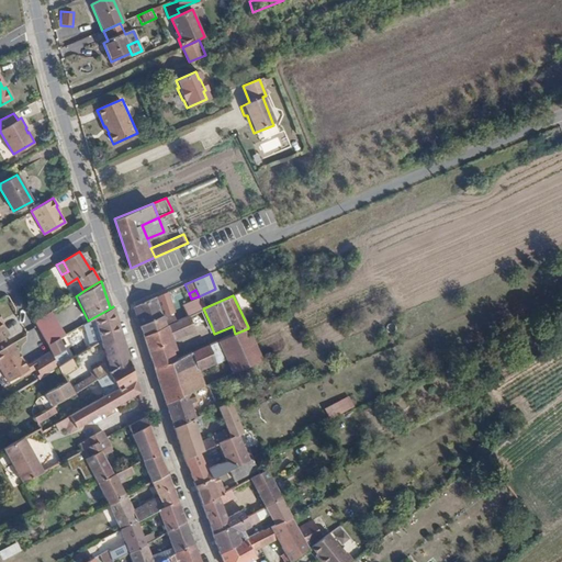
[(133,306),(142,336),(167,325),(173,322),(169,311),(160,314),(155,296),(133,306)]
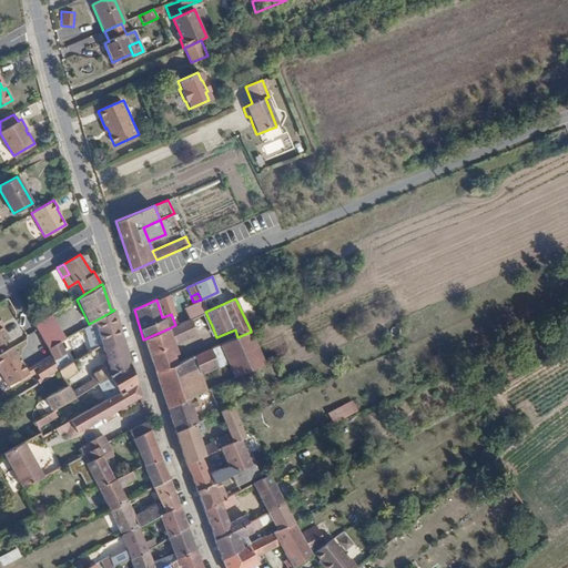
[(184,308),(188,320),(208,311),(204,300),(184,308)]
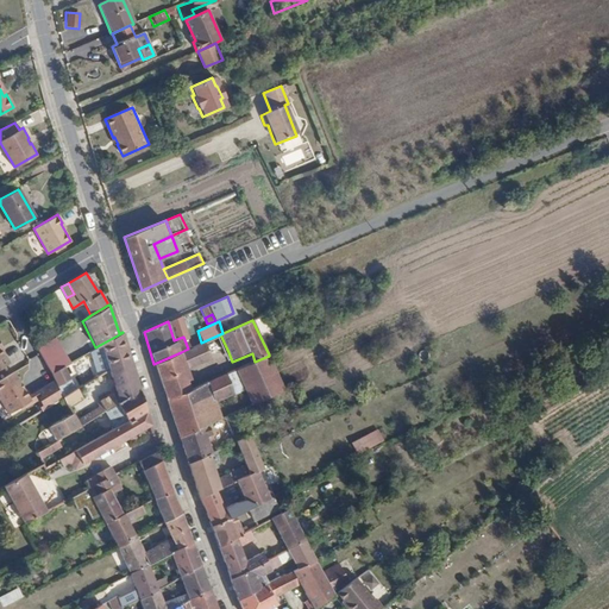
[(89,359),(95,377),(96,376),(102,372),(107,370),(108,369),(130,359),(121,333),(95,347),(96,347),(101,346),(102,350),(95,352),(96,358),(89,359)]
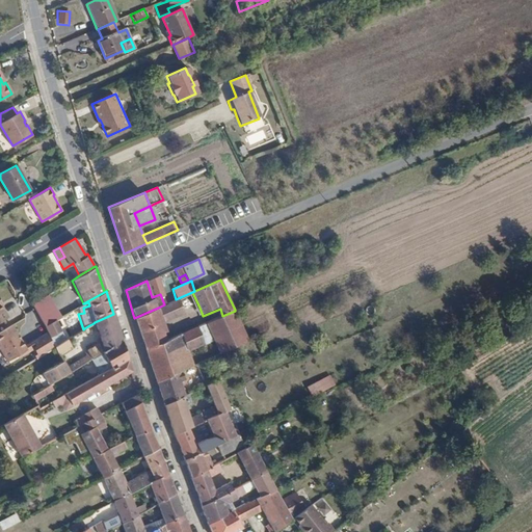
[(200,308),(192,292),(176,299),(164,304),(158,308),(163,323),(200,308)]
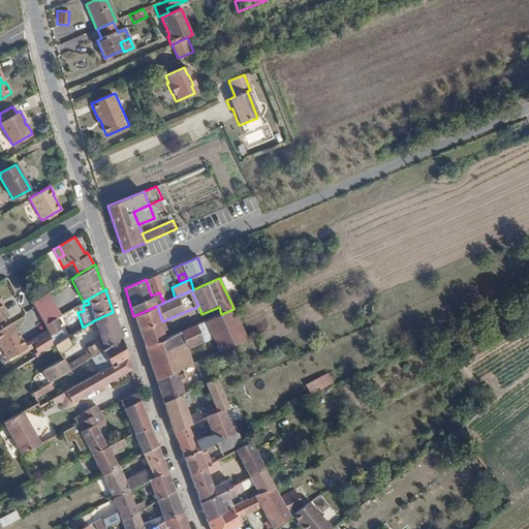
[(37,314),(48,308),(41,297),(31,304),(37,314)]
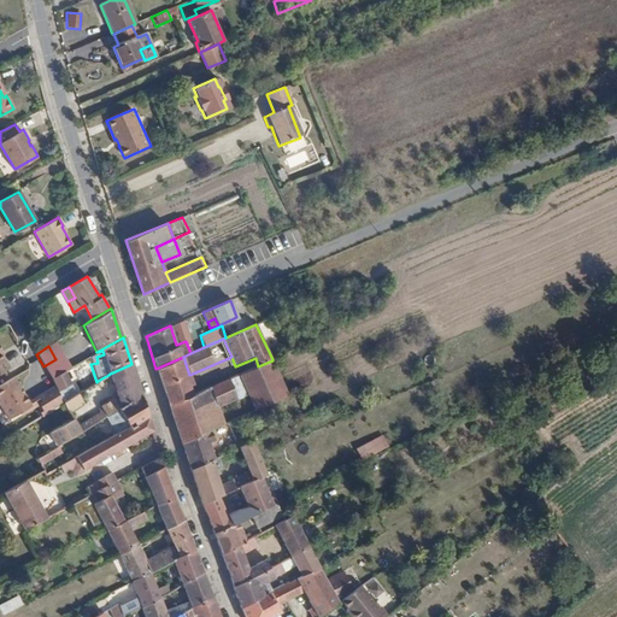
[(0,375),(11,369),(6,360),(3,362),(0,356),(0,353),(1,353),(3,353),(0,348),(0,375)]
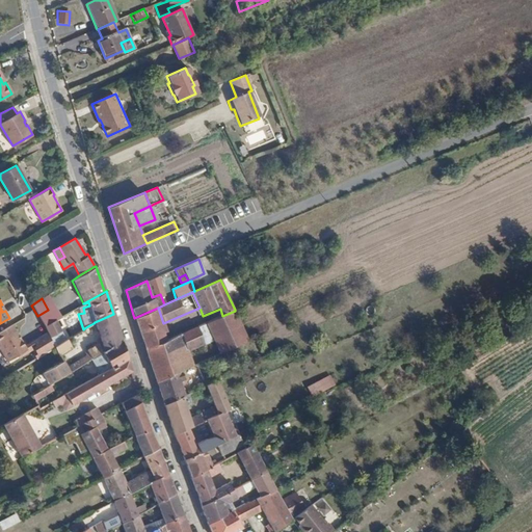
[(158,308),(134,318),(145,350),(165,341),(163,336),(166,335),(163,323),(158,308)]
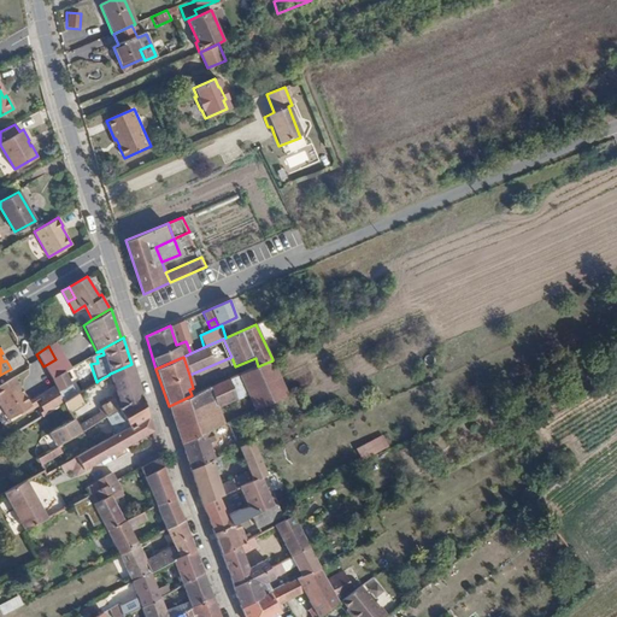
[(50,380),(63,371),(56,359),(43,366),(50,380)]
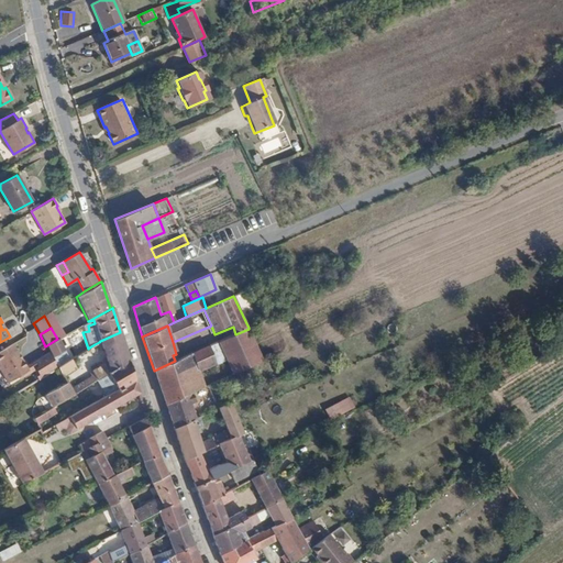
[(235,334),(220,341),(234,373),(263,361),(249,329),(235,334)]
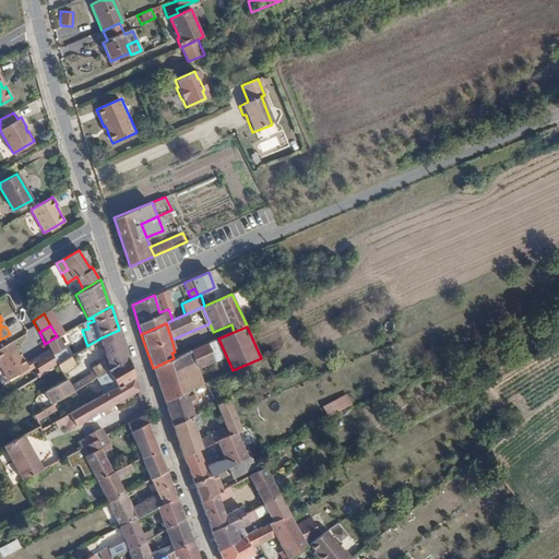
[(107,370),(127,358),(128,358),(119,330),(99,339),(105,359),(91,369),(96,377),(107,370)]
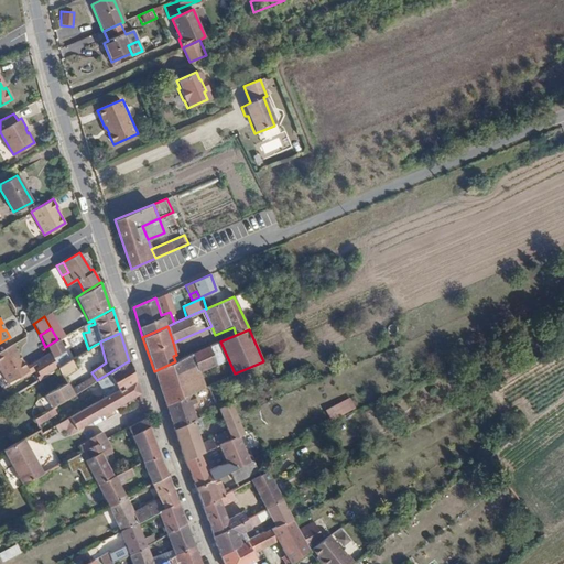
[(49,353),(52,358),(64,350),(57,339),(45,347),(49,353)]
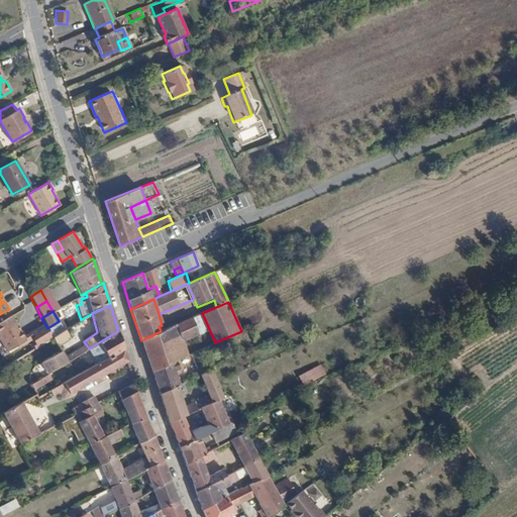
[(23,337),(10,317),(0,323),(0,338),(7,350),(17,345),(25,340),(23,337)]
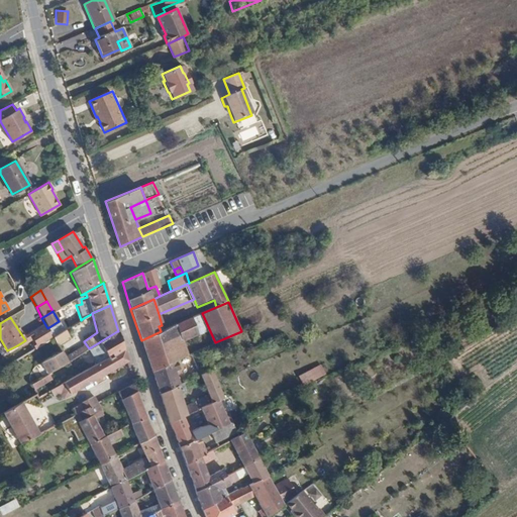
[(161,331),(141,340),(151,370),(176,359),(187,354),(182,339),(198,333),(192,317),(161,331)]
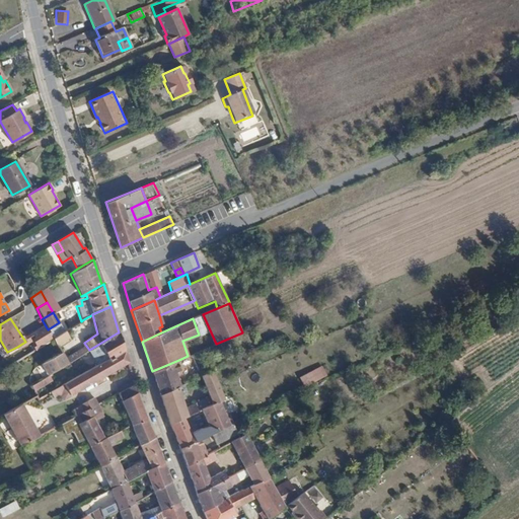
[(41,347),(53,339),(45,324),(32,332),(35,339),(41,347)]
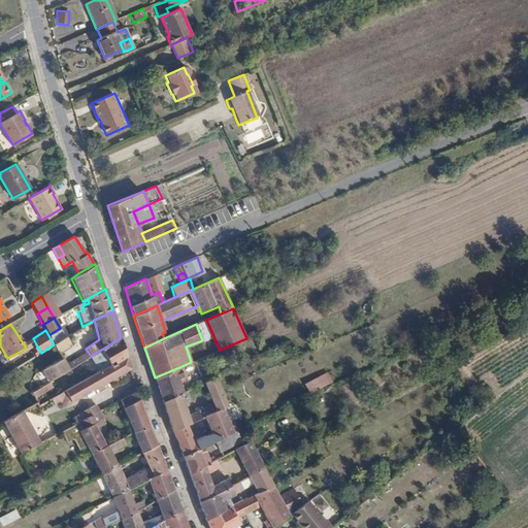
[(33,338),(24,344),(26,348),(18,353),(20,355),(36,344),(33,338)]
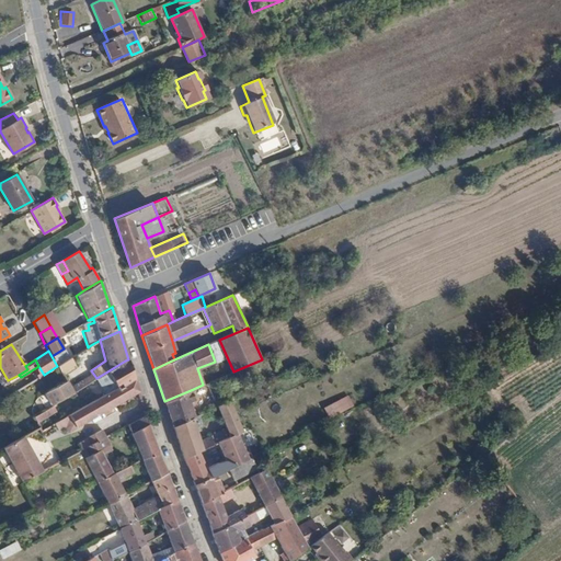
[(72,365),(69,359),(67,359),(57,366),(60,373),(72,365)]
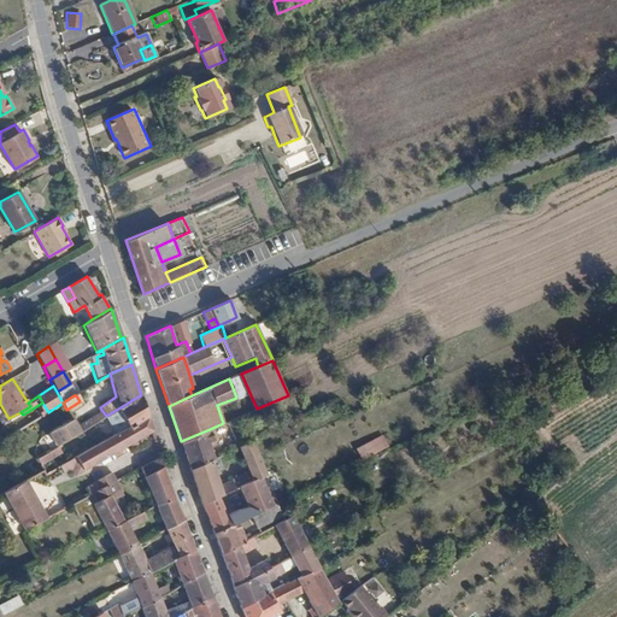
[(128,425),(146,416),(140,395),(118,409),(128,425)]
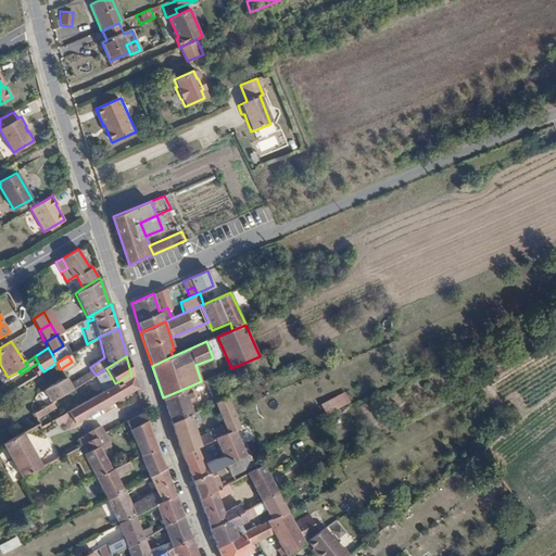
[(74,422),(136,388),(131,375),(115,383),(53,418),(57,424),(70,416),(74,422)]
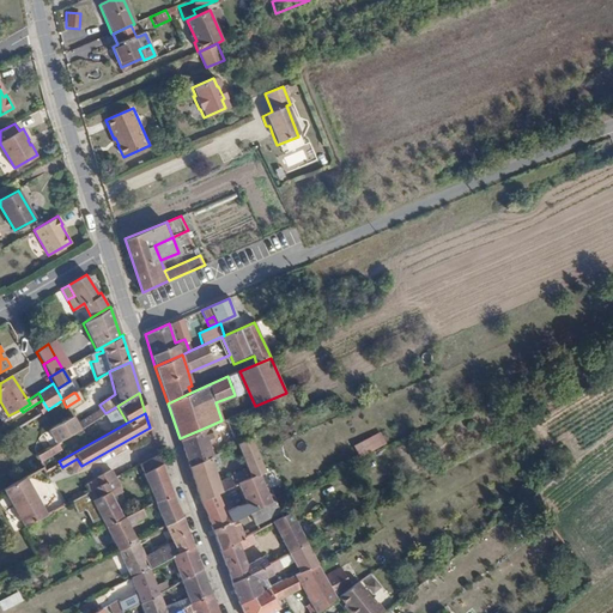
[(49,430),(56,443),(79,430),(72,417),(49,430)]
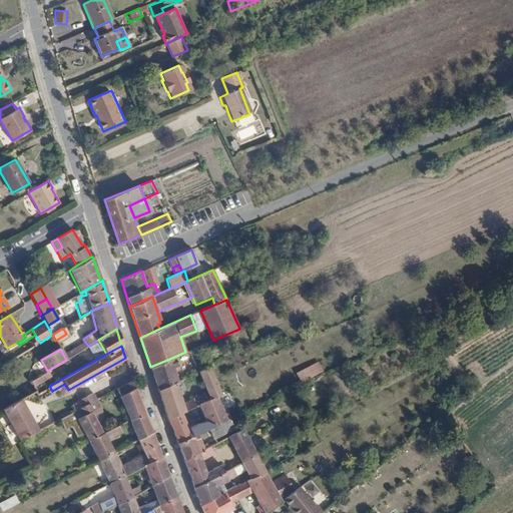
[(174,357),(150,367),(157,390),(177,381),(173,368),(177,366),(174,357)]
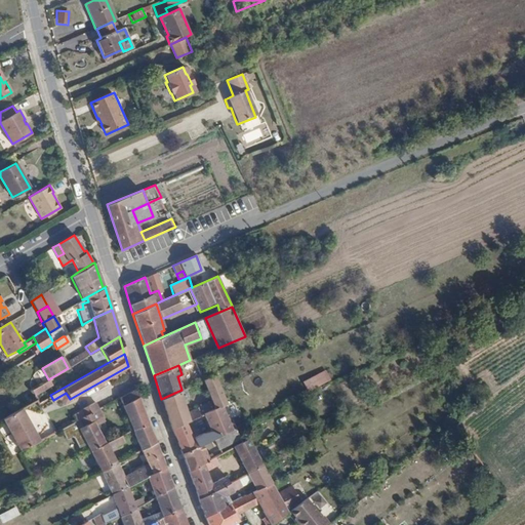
[(326,370),(301,379),(306,390),(330,380),(326,370)]
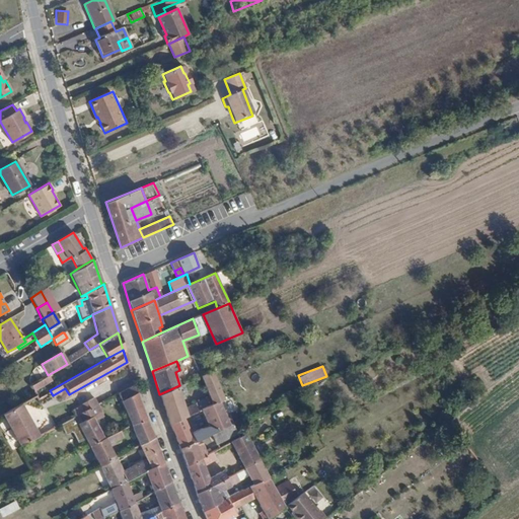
[(179,385),(159,394),(168,423),(182,418),(201,410),(219,401),(224,399),(217,382),(213,370),(201,376),(209,396),(193,403),(184,408),(180,396),(188,393),(183,383),(179,385)]
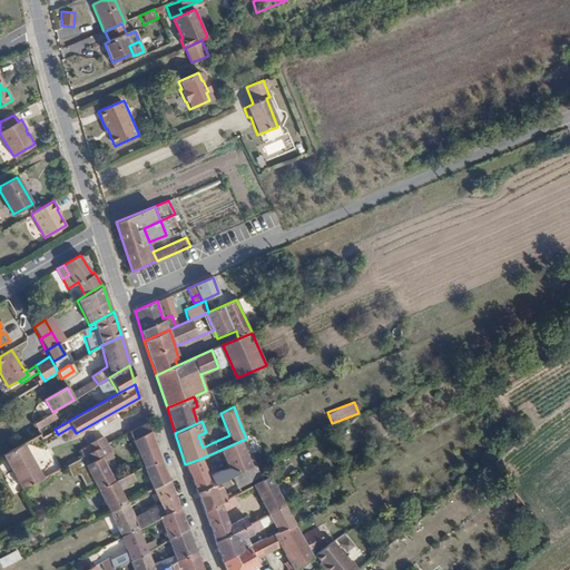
[(52,412),(32,423),(37,430),(57,420),(52,412)]
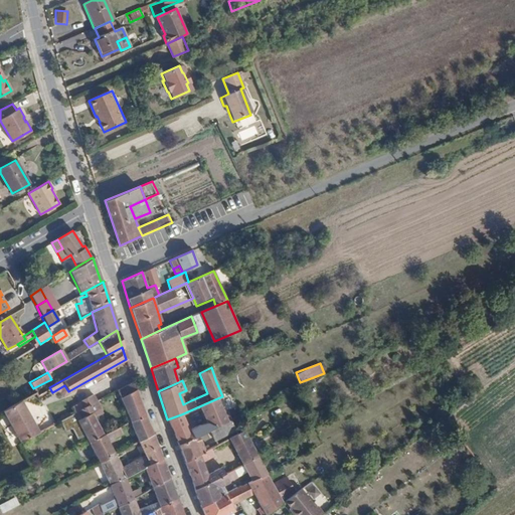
[(130,421),(144,414),(133,381),(116,390),(130,421)]
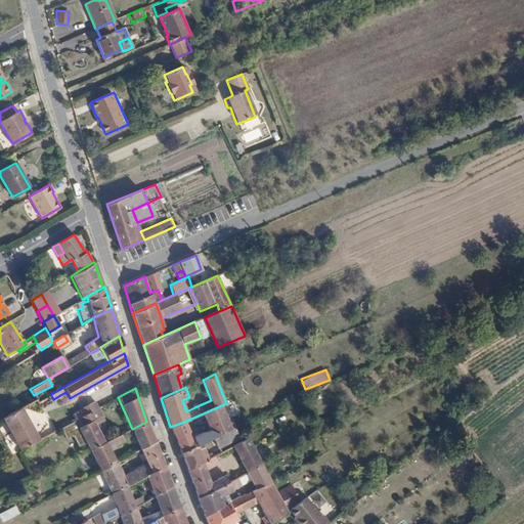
[(39,399),(43,408),(53,403),(49,395),(39,399)]
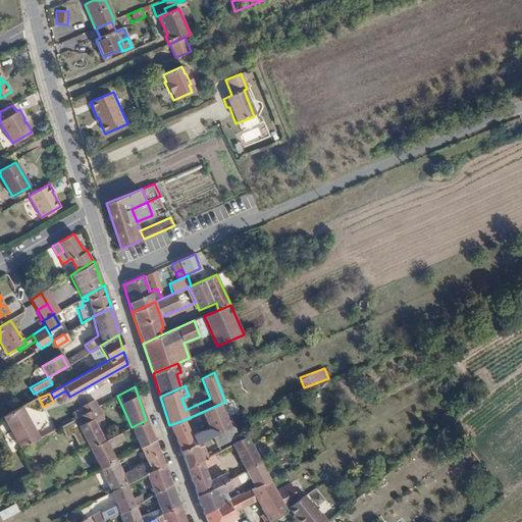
[(85,413),(97,406),(94,400),(82,407),(85,413)]
